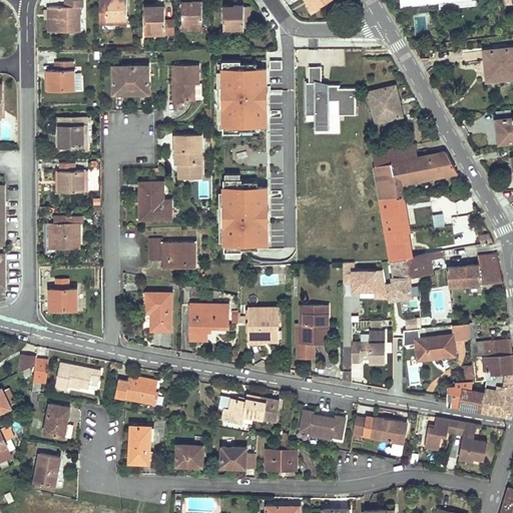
[(65,0),(65,6),(49,6),(49,17),(53,17),(53,31),(81,31),(81,6),(84,6),(83,0),(65,0)]
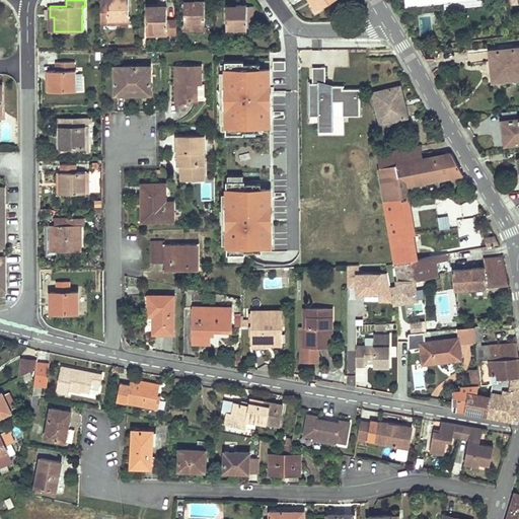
[(100,0),(100,17),(108,17),(108,23),(122,23),(122,20),(122,15),(129,15),(128,0),(100,0)]
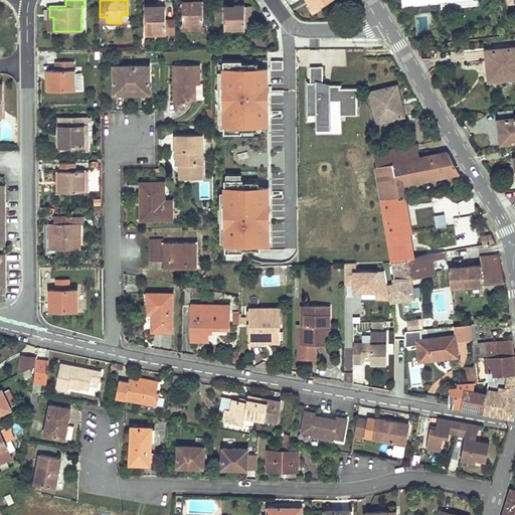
[(183,4),(183,28),(203,28),(203,0),(193,0),(193,4),(183,4)]
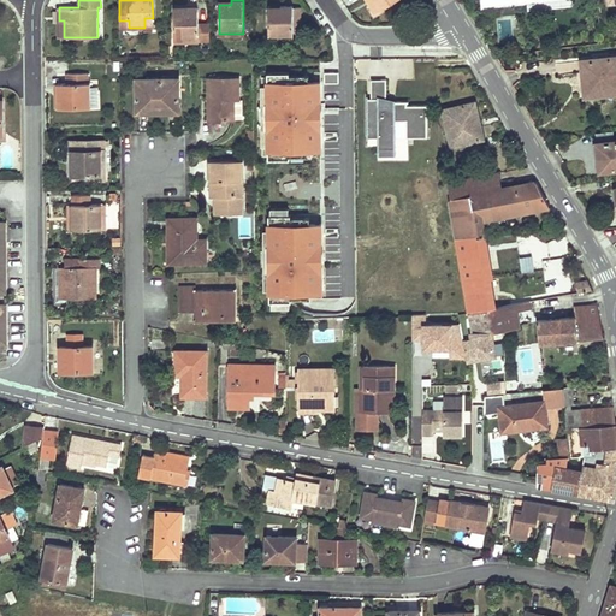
[(367,0),(367,1),(374,12),(395,0),(367,0)]
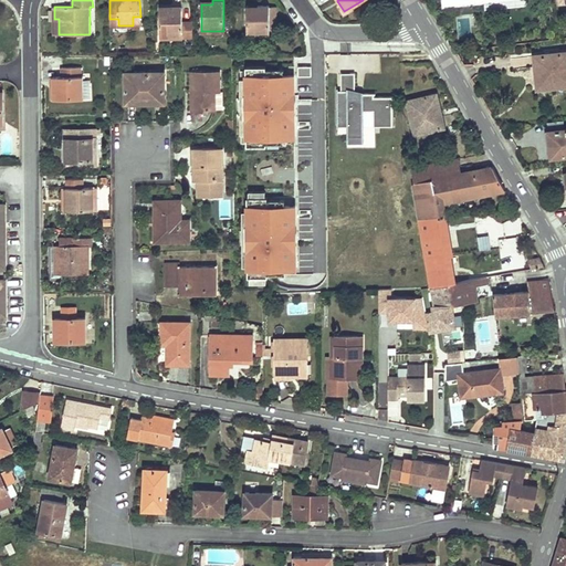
[(270,6),(258,6),(258,10),(247,10),(248,27),(254,27),(254,35),(270,35),(270,29),(276,29),(276,7),(269,7),(270,6)]
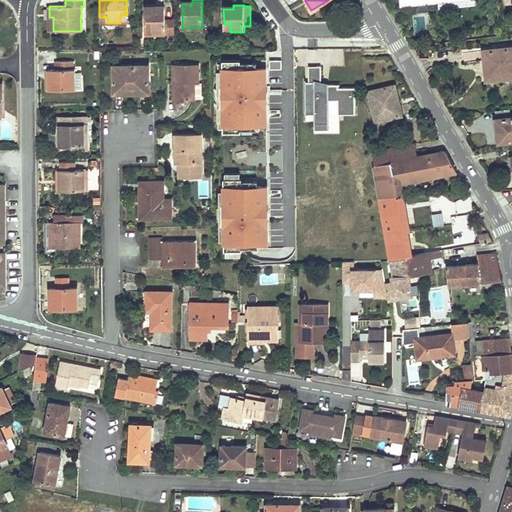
[(151,26),(151,34),(165,34),(165,33),(174,33),(174,19),(165,20),(165,7),(154,7),(154,11),(145,11),(145,26),(151,26)]
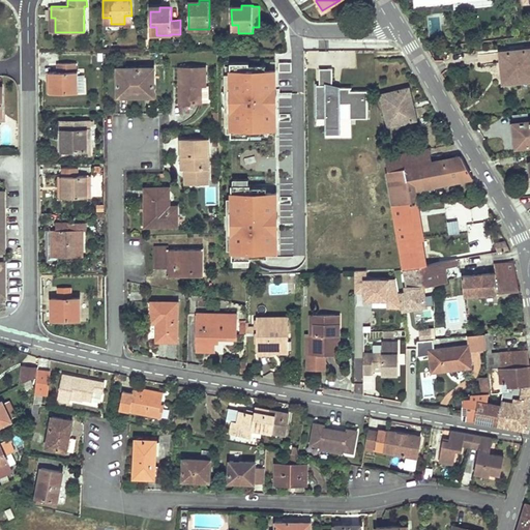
[(439,18),(429,19),(430,39),(441,39),(439,18)]
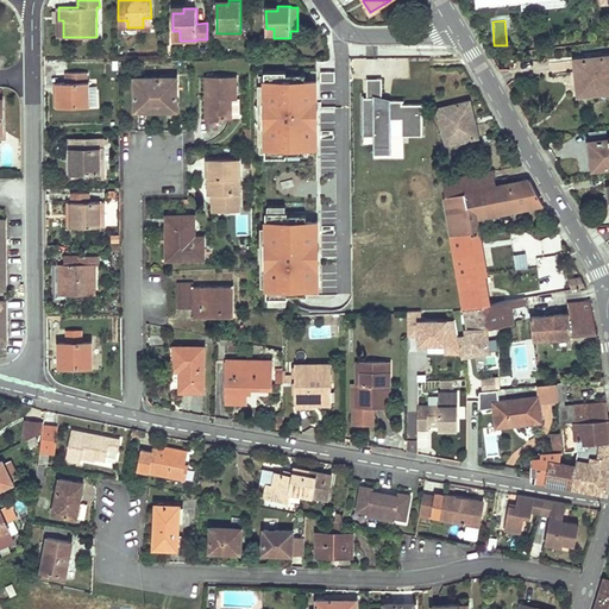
[(339,43),(327,44),(327,56),(340,55),(339,43)]
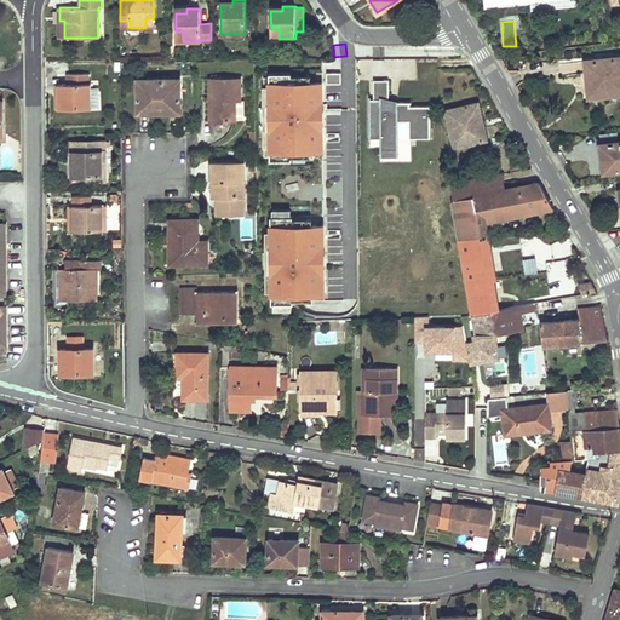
[(593,78),(595,96),(619,92),(619,57),(586,61),(587,73),(591,73),(591,79),(593,78)]
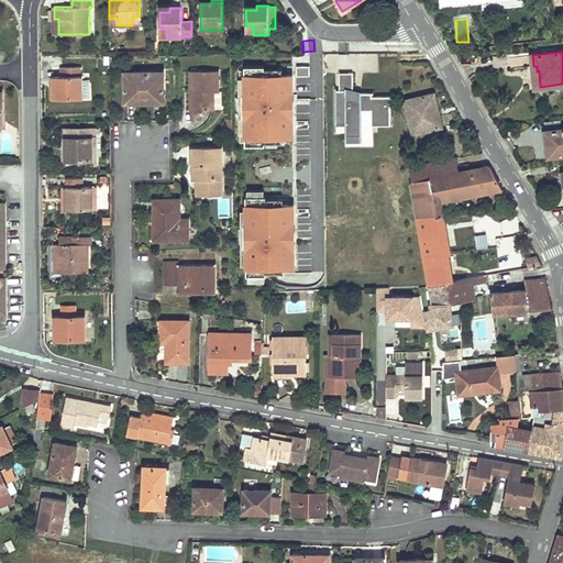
[(295,136),(296,72),(283,72),(284,66),(266,67),(266,65),(244,65),(245,68),(240,68),(241,141),(246,141),(246,136),(295,136)]
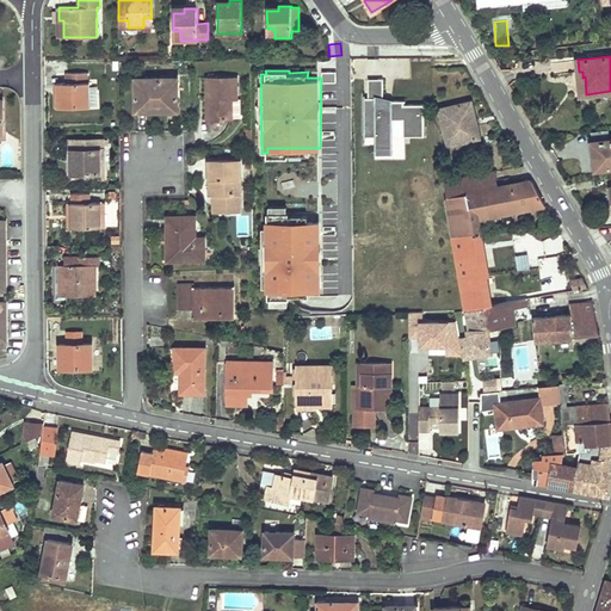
[(87,72),(66,73),(67,82),(56,82),(57,97),(57,106),(90,106),(90,86),(90,82),(87,82),(87,72)]
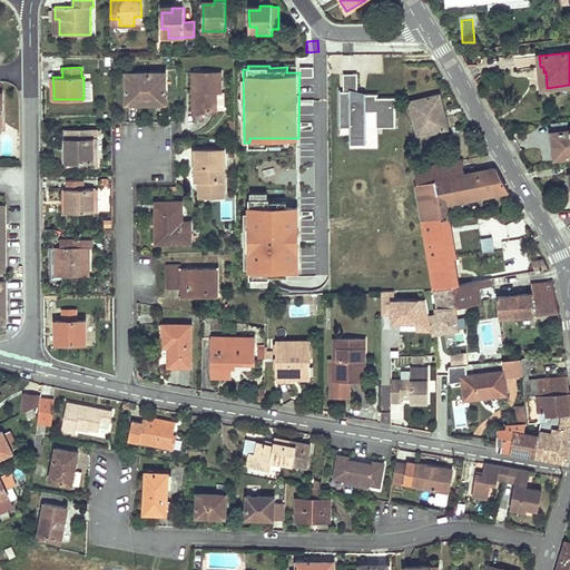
[(360,71),(344,71),(344,88),(341,88),(342,127),(351,127),(351,143),(369,141),(369,126),(396,126),(396,96),(380,96),(380,92),(367,91),(367,87),(360,87),(360,71)]
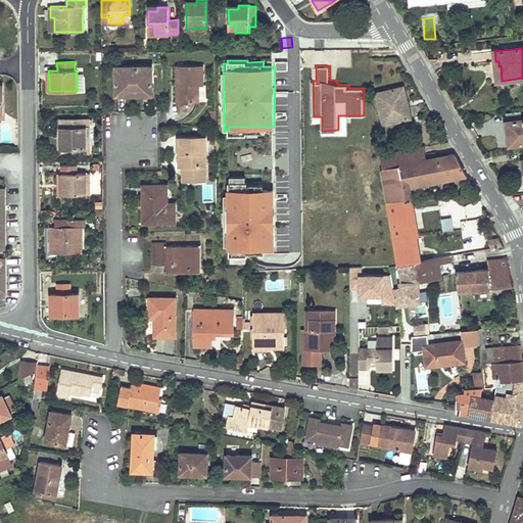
[(151,66),(116,66),(116,94),(139,94),(139,91),(151,91),(151,66)]
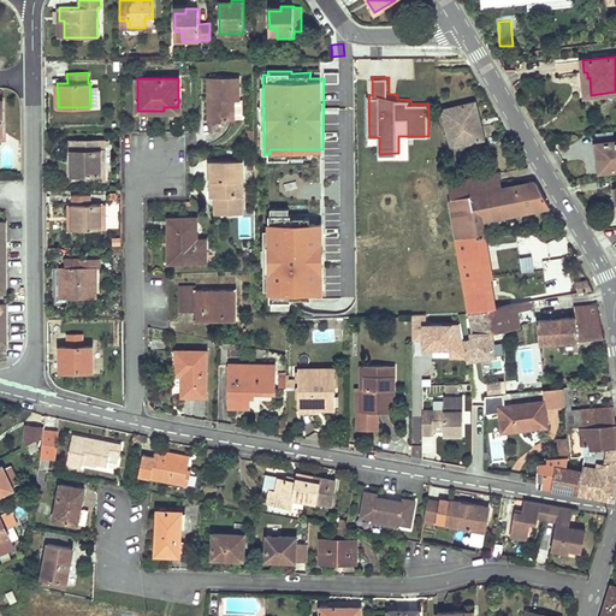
[(238,78),(208,78),(209,119),(219,119),(234,119),(234,118),(234,99),(238,99),(238,78)]
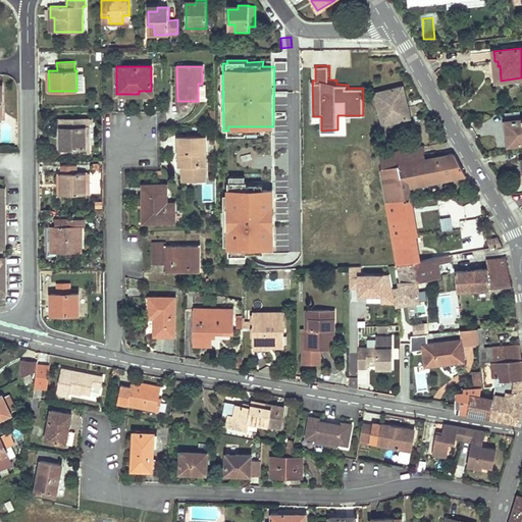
[(406,103),(403,87),(375,93),(383,123),(407,118),(404,104),(406,103)]
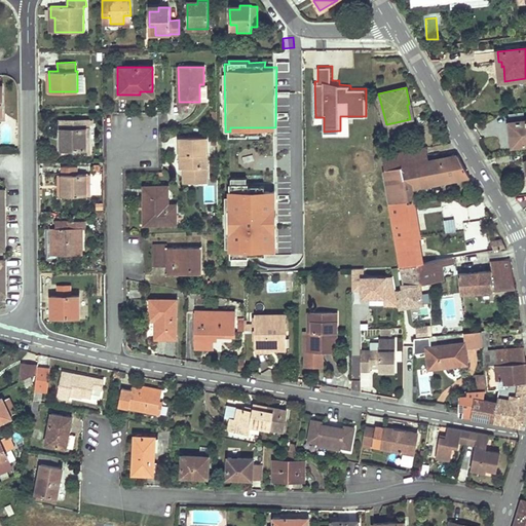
[(187,110),(187,102),(179,102),(179,111),(187,110)]
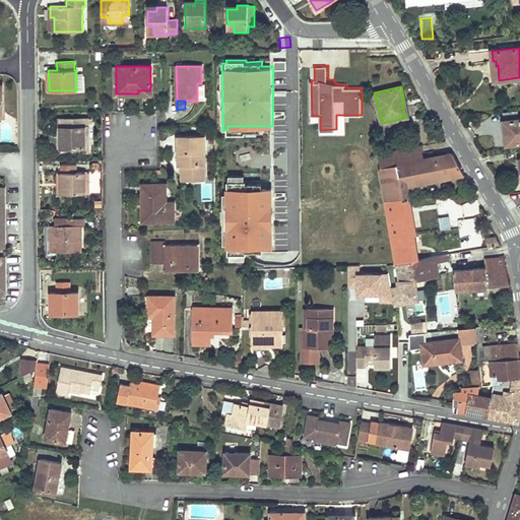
[(507,144),(519,142),(519,118),(504,120),(506,135),(507,144)]
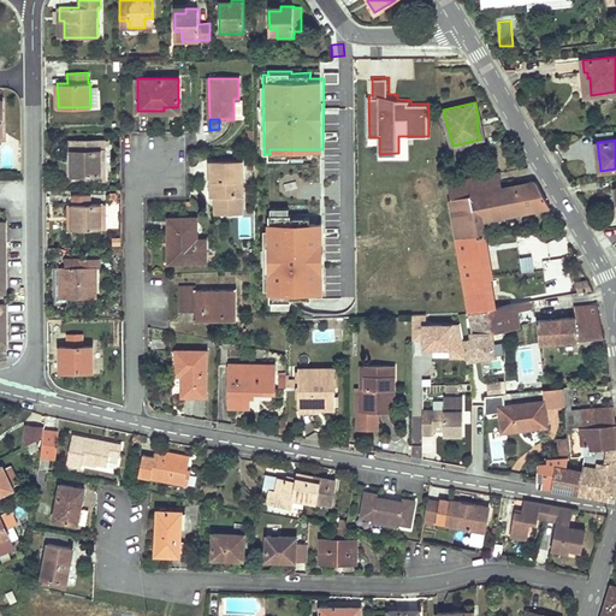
[(71,150),(71,175),(98,175),(98,179),(105,179),(105,141),(69,141),(69,150),(71,150)]
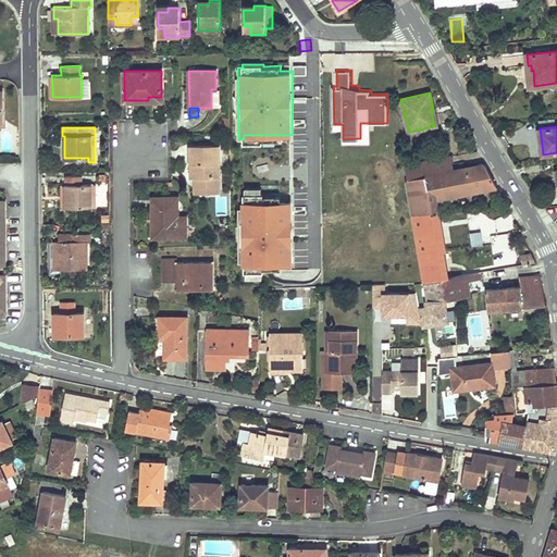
[(190,176),(194,176),(194,187),(220,187),(219,146),(190,146),(190,176)]
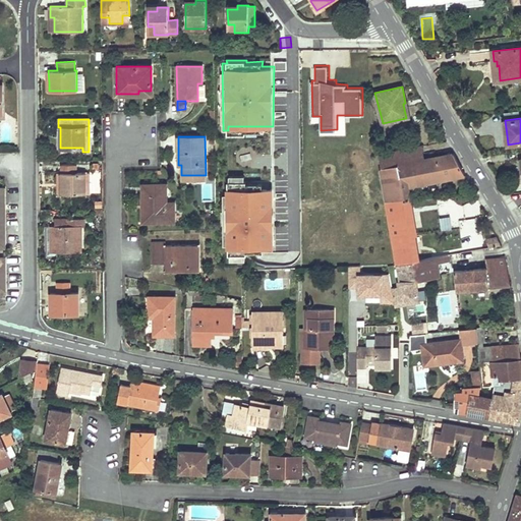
[(454,153),(424,159),(422,147),(422,146),(379,155),(387,200),(409,198),(407,186),(406,179),(441,172),(442,179),(465,174),(458,161),(454,153)]
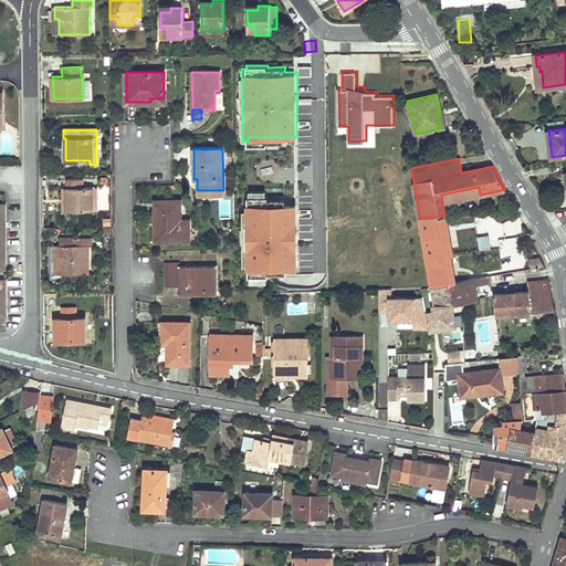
[(71,210),(96,210),(96,178),(67,178),(67,187),(66,187),(66,199),(71,199),(71,210)]
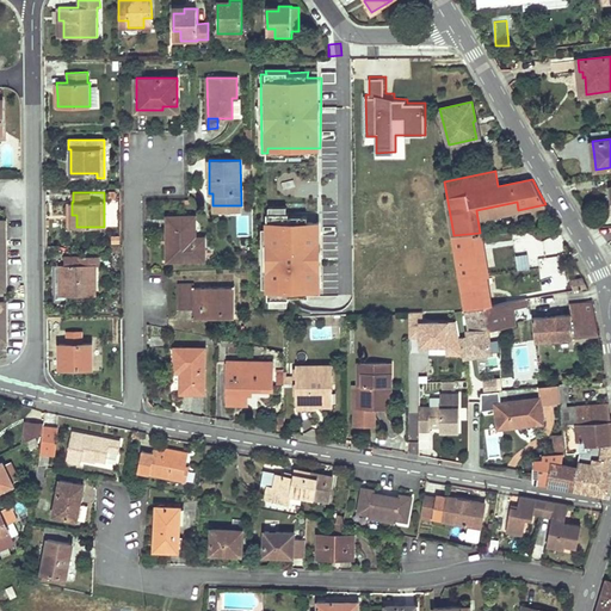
[(72,202),(66,202),(66,227),(76,227),(76,215),(72,215),(72,202)]
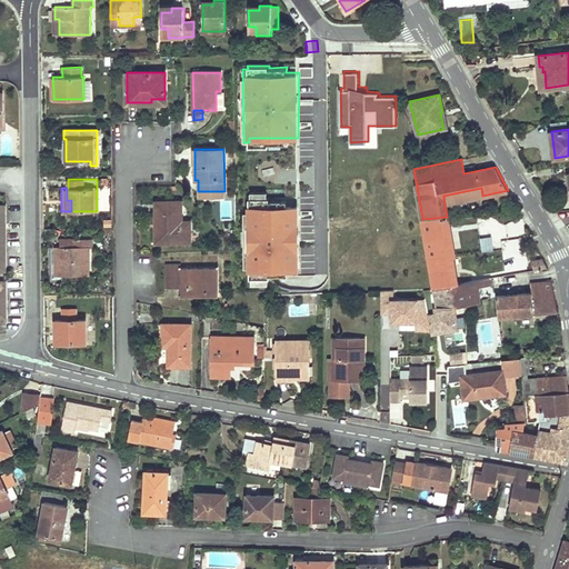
[(482,196),(481,188),(443,196),(445,203),(482,196)]
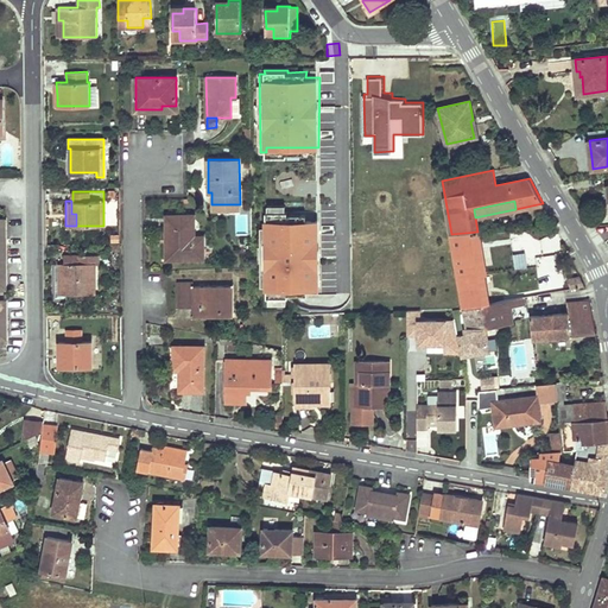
[(265,210),(265,219),(265,226),(261,226),(261,246),(259,246),(259,263),(261,263),(261,285),(266,285),(266,289),(321,289),(321,219),(308,219),(308,213),(289,214),(289,204),(268,204),(267,210),(265,210)]
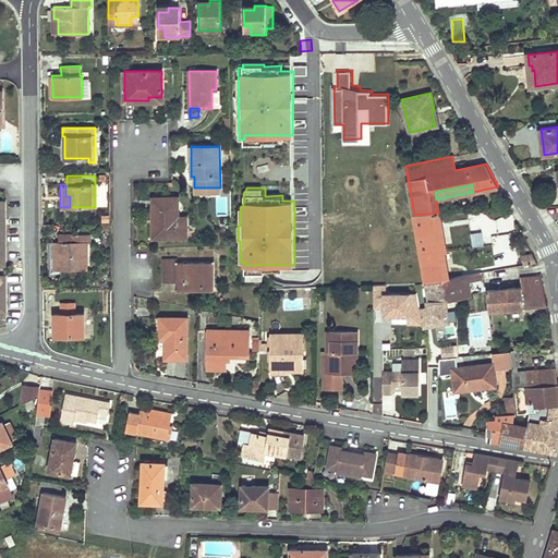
[(153,219),(156,219),(156,238),(186,237),(186,217),(178,217),(178,203),(172,197),(153,197),(153,219)]
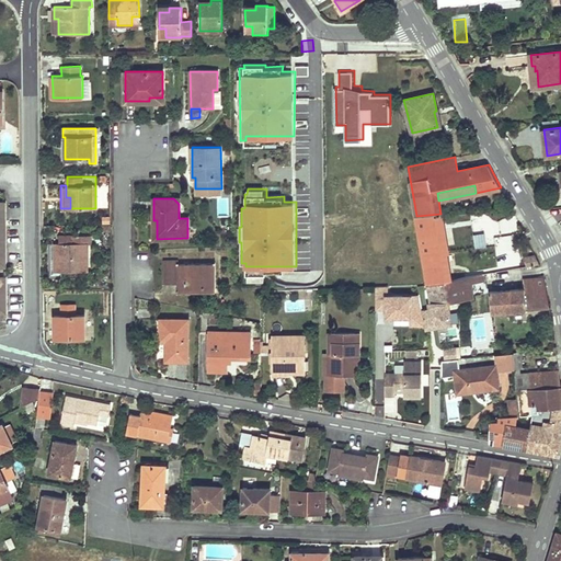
[(445,253),(447,253),(446,244),(441,214),(416,216),(428,285),(448,281),(449,281),(445,253)]
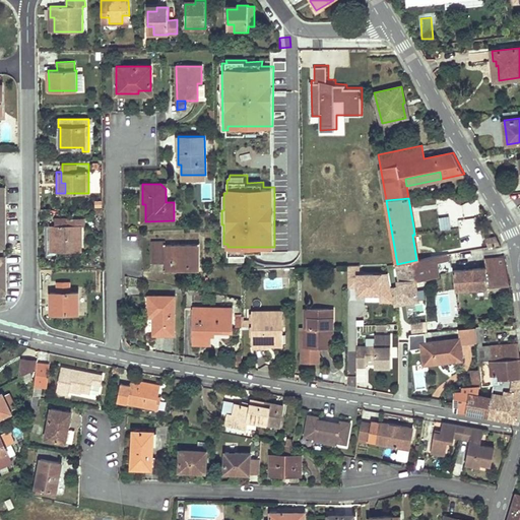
[(66,218),(66,225),(60,225),(46,225),(46,241),(47,255),(56,255),(56,251),(81,251),(81,225),(84,225),(84,218),(66,218)]
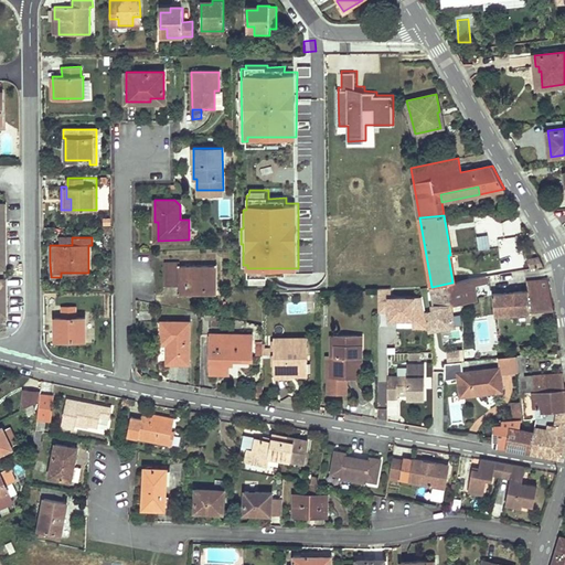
[(487,276),(543,266),(539,257),(521,260),(520,255),(483,262),(487,276)]
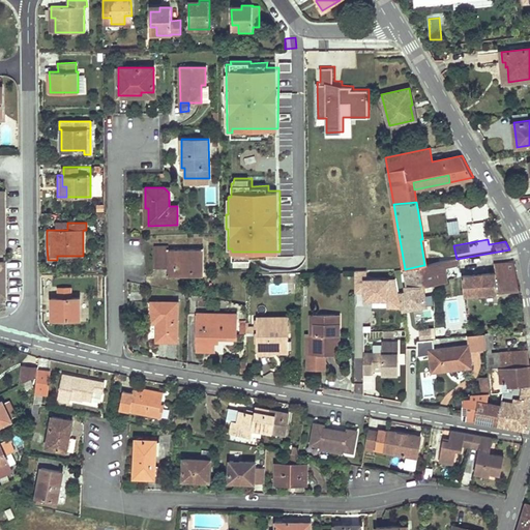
[(169,245),(154,245),(155,266),(168,266),(168,271),(204,271),(204,248),(169,249),(169,245)]
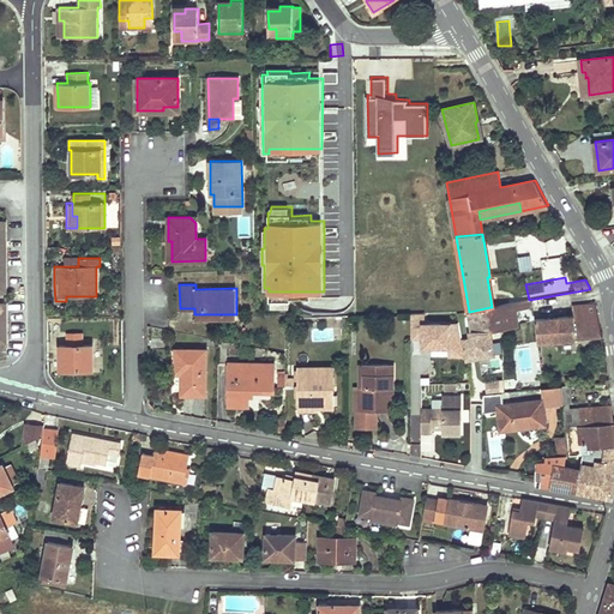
[(530,307),(529,300),(513,304),(513,311),(515,309),(530,307)]
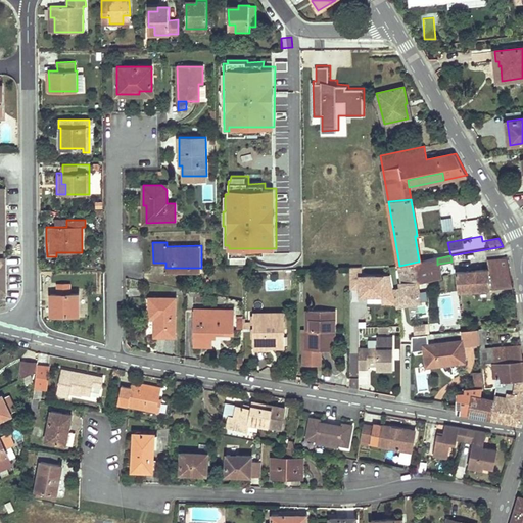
[(459,291),(513,286),(510,275),(507,257),(487,260),(488,269),(456,272),(459,291)]
